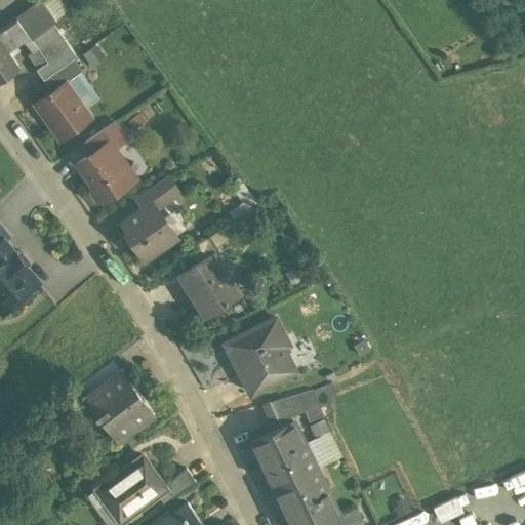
[(39,2),(16,18),(30,37),(31,38),(53,22),(39,2)]
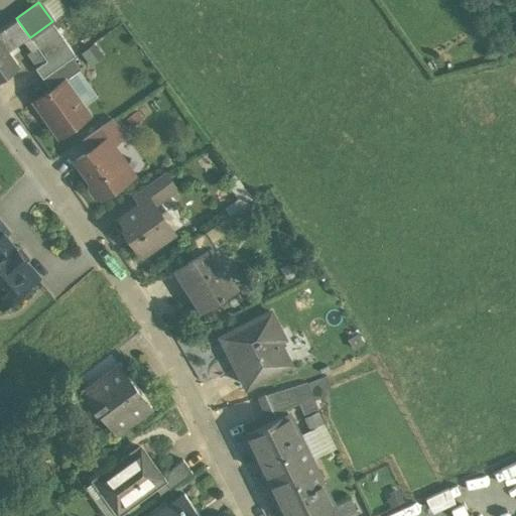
[(67,10),(52,21),(67,40),(81,30),(67,10)]
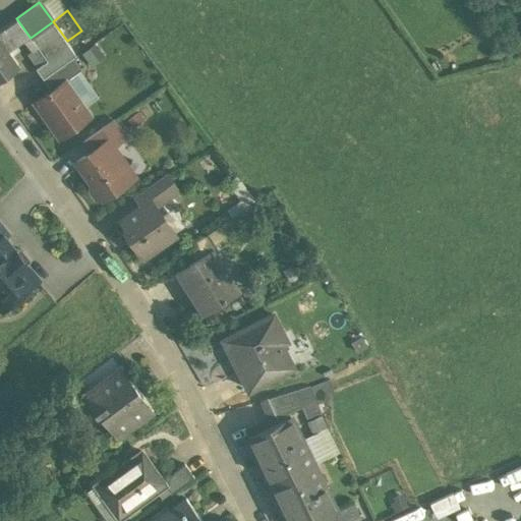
[(16,18),(0,29),(0,39),(8,51),(30,37),(16,18)]
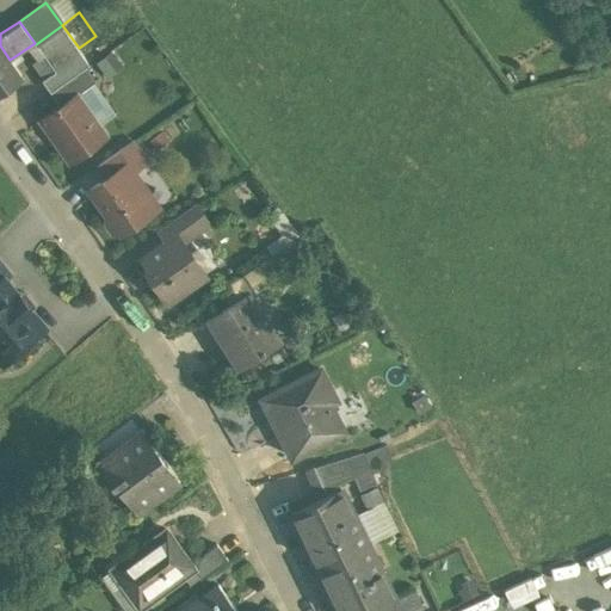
[(62,25),(36,44),(49,63),(55,72),(66,63),(81,51),(79,48),(62,25)]
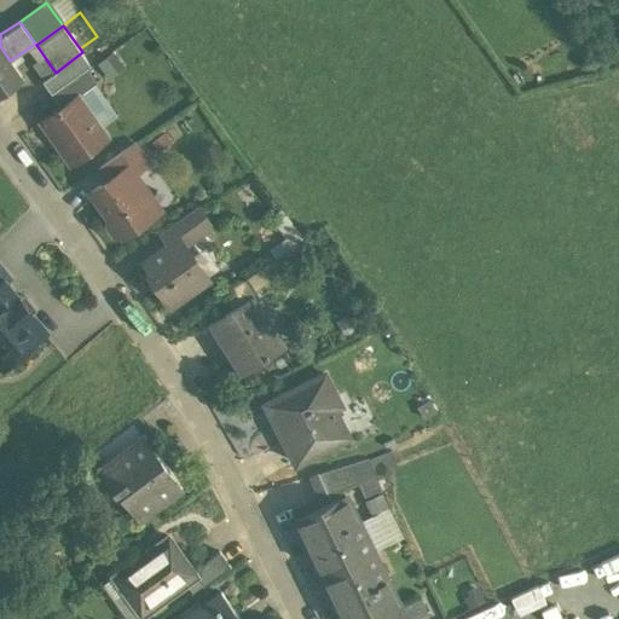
[(0,46),(0,92),(22,79),(10,61),(0,46)]
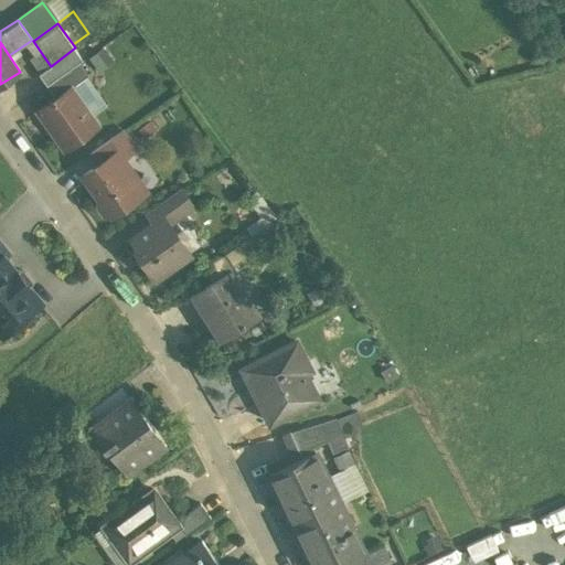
[(45,59),(36,65),(41,73),(51,66),(45,59)]
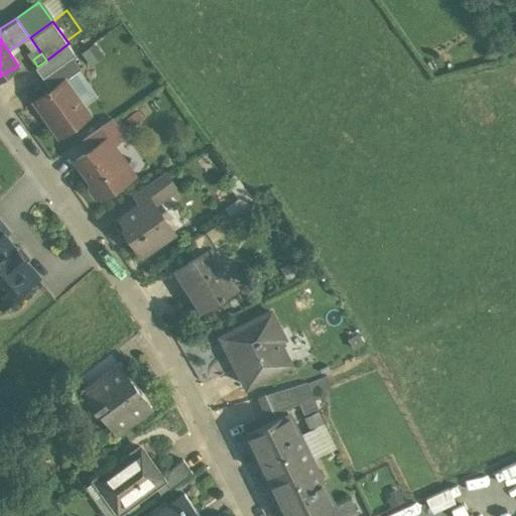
[(62,63),(55,53),(46,60),(37,67),(44,76),(62,63)]
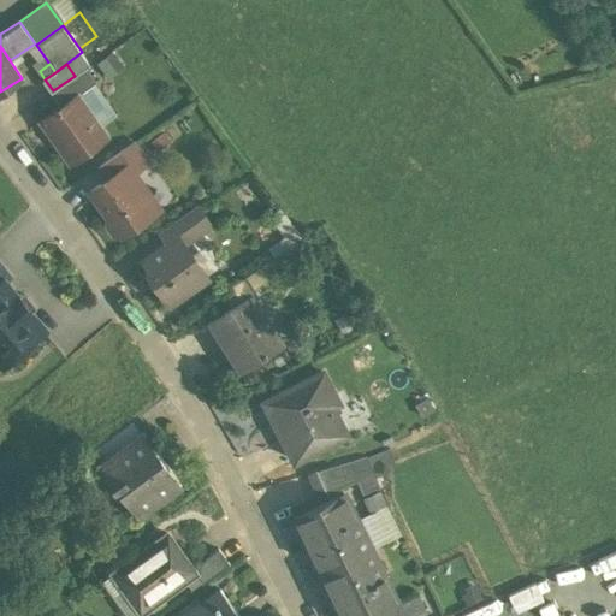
[(53,90),(51,93),(59,107),(76,95),(77,95),(95,83),(86,69),(75,76),(53,90)]
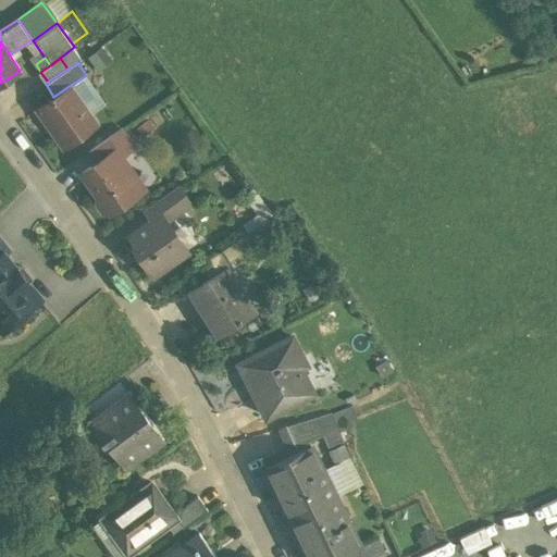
[(53,97),(36,109),(62,147),(96,124),(70,86),(69,86),(53,97)]
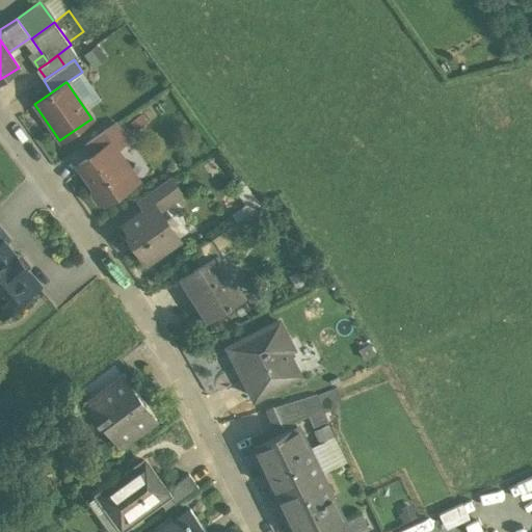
[(126,138),(116,125),(116,124),(115,123),(84,143),(92,155),(105,145),(109,152),(128,139),(126,137),(126,138)]
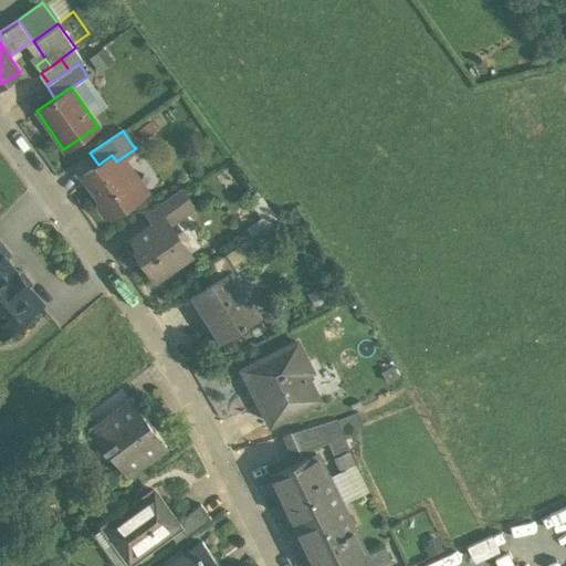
[(116,161),(112,155),(98,165),(82,176),(100,200),(98,207),(103,212),(109,213),(111,216),(146,190),(145,188),(140,191),(125,169),(123,170),(116,161)]
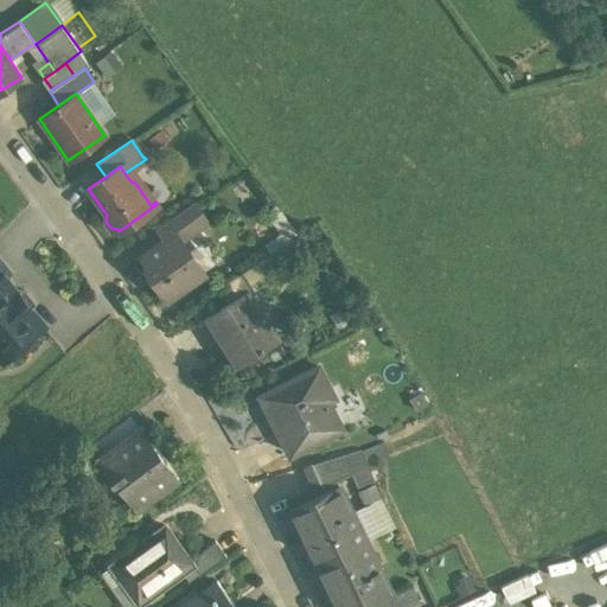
[(191,203),(157,227),(165,238),(171,247),(179,241),(205,222),(191,203)]
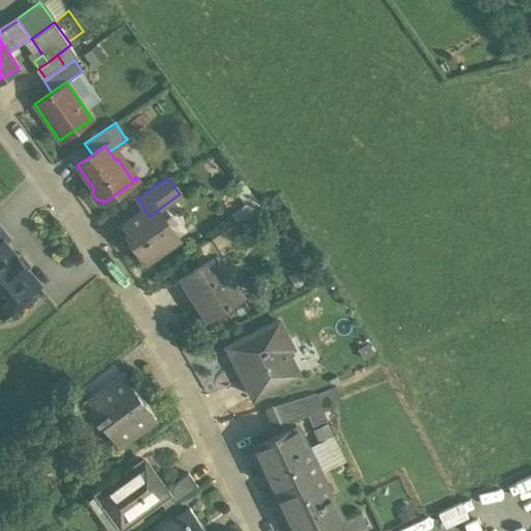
[(149,216),(144,208),(122,224),(130,234),(128,235),(145,261),(177,240),(175,238),(174,239),(161,220),(163,219),(157,211),(149,216)]
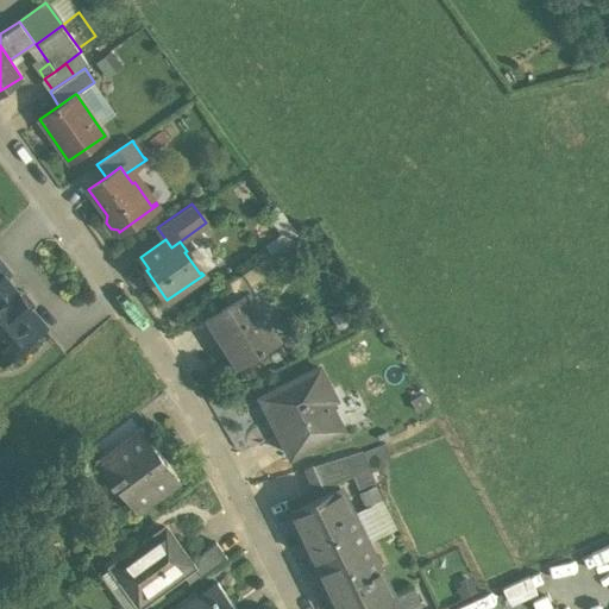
[(237,297),(249,290),(269,277),(258,261),(227,282),(237,297)]
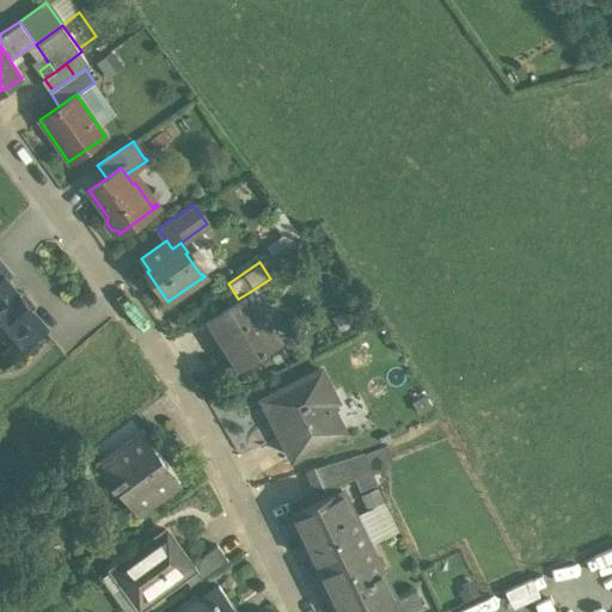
[(0,263),(0,281),(2,280),(2,281),(10,275),(0,263)]
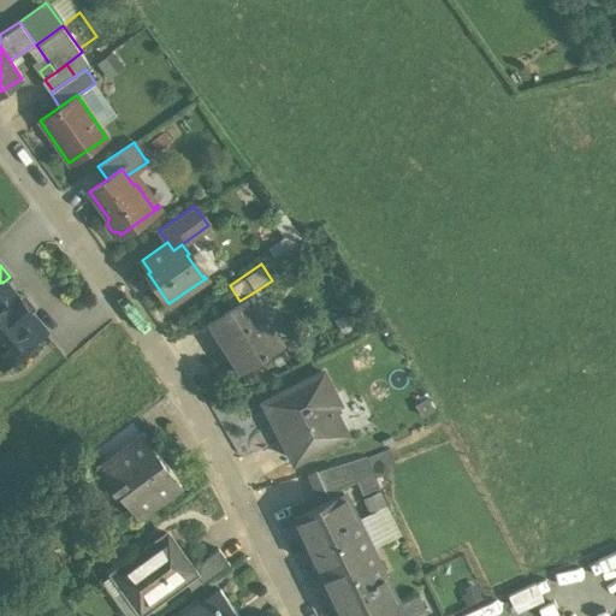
[(0,283),(0,361),(3,363),(42,330),(27,312),(25,313),(16,302),(18,301),(3,283),(3,282),(0,283)]
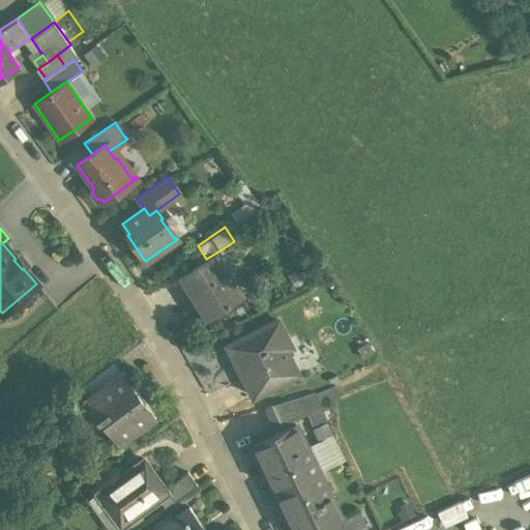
[(206,259),(181,274),(209,317),(243,295),(216,253),(206,259)]
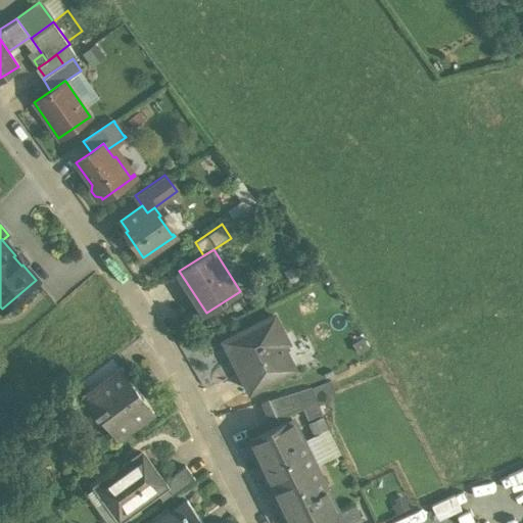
[(271,316),(221,343),(248,393),(286,372),(269,339),(280,333),(271,316)]
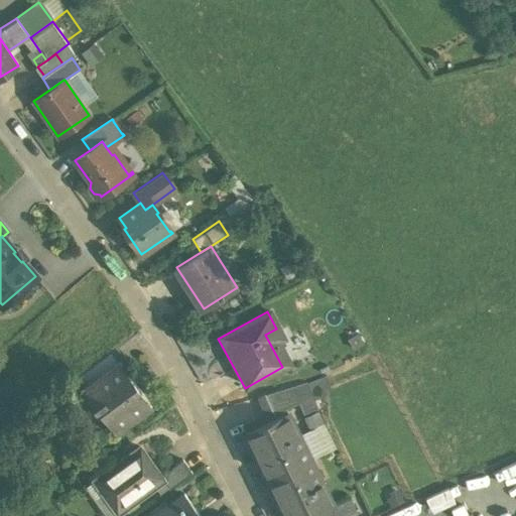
[(110,354),(76,379),(84,390),(118,365),(110,354)]
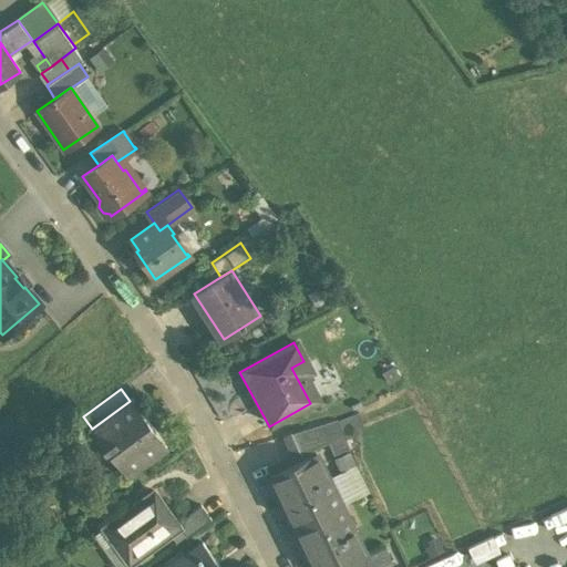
[(165,445),(132,400),(130,401),(92,429),(103,445),(101,446),(104,451),(106,449),(125,475),(165,445)]
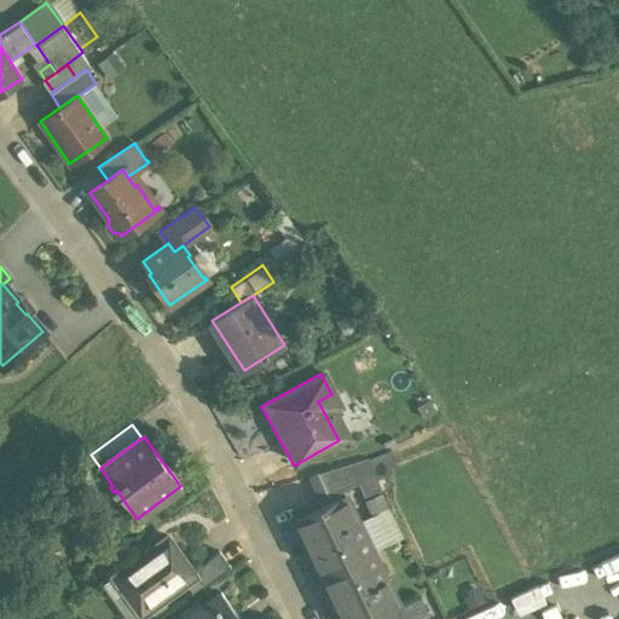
[(365,457),(317,473),(330,502),(343,495),(341,490),(358,482),(364,495),(380,489),(365,457)]
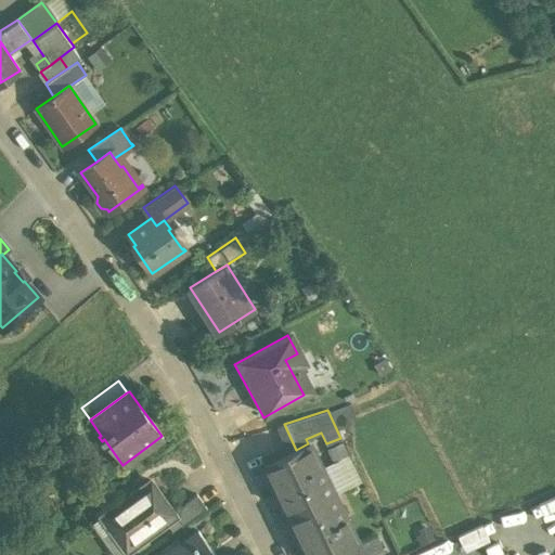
[(296,450),(263,465),(288,516),(333,493),(333,492),(327,494),(317,472),(321,469),(309,443),(296,450)]
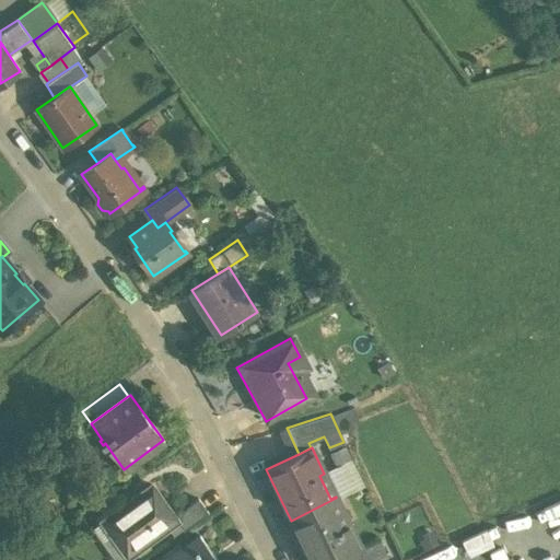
[(151,485),(101,521),(127,556),(175,521),(177,520),(175,516),(151,485)]
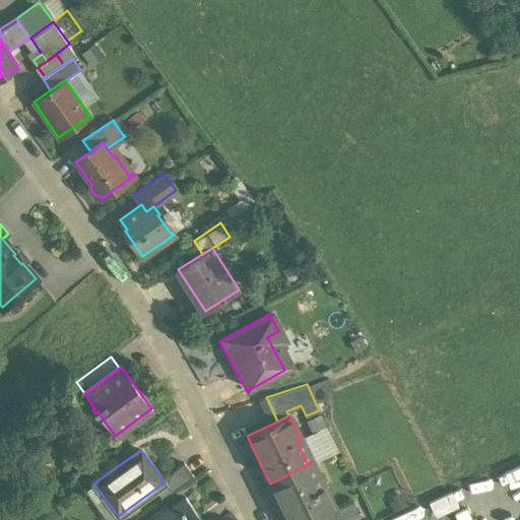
[(312,462),(270,483),(287,519),(314,519),(322,516),(335,510),(323,485),(319,488),(308,466),(313,464),(312,462)]
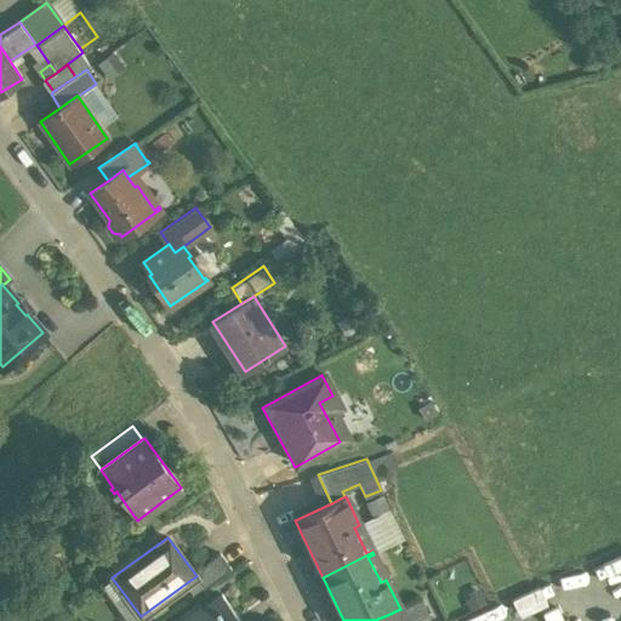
[(220,554),(194,573),(197,576),(194,577),(203,590),(231,569),(220,554)]
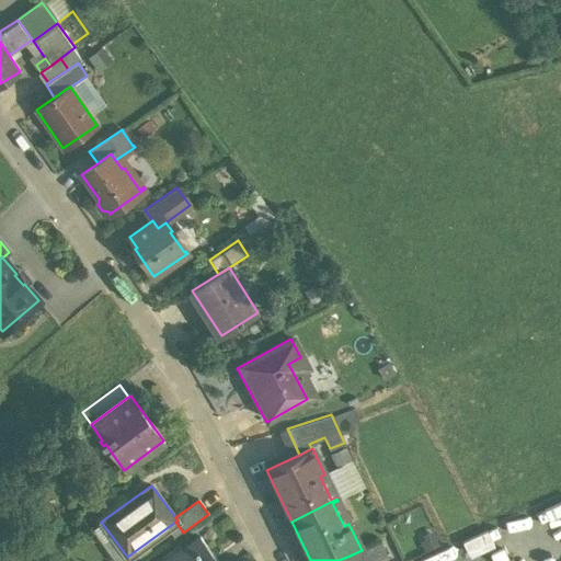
[(217,560),(199,537),(167,560),(217,560)]
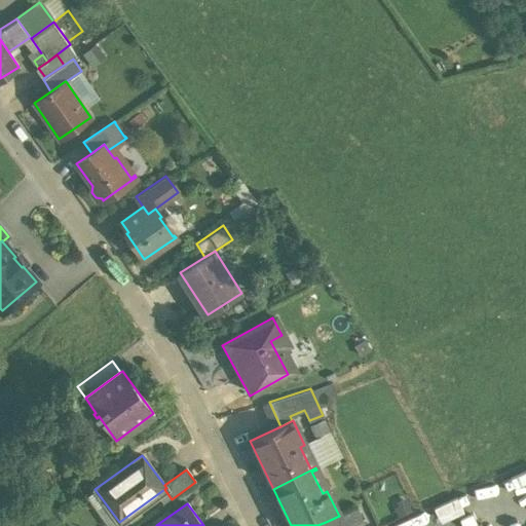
[(339,516),(326,522),(328,525),(364,525),(357,508),(339,516)]
